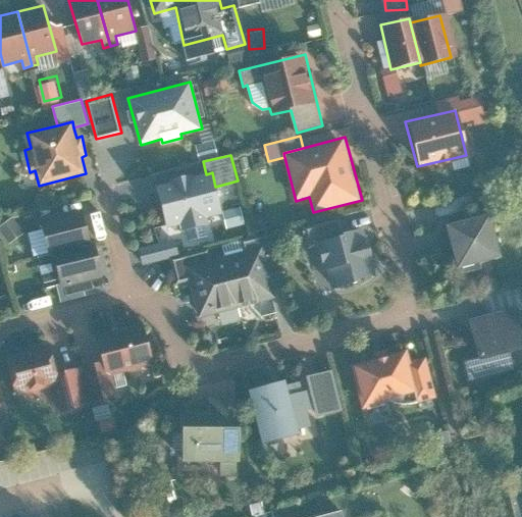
[(208,217),(222,213),(215,187),(212,172),(206,174),(193,176),(192,174),(172,178),(173,182),(157,186),(167,227),(181,224),(183,230),(209,223),(208,217)]
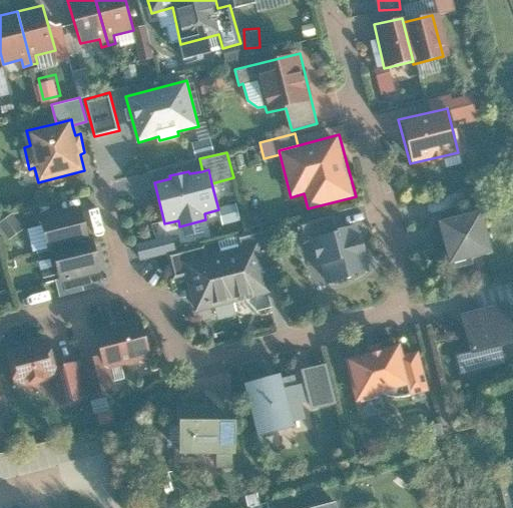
[(89,239),(80,204),(40,215),(48,250),(52,249),(60,283),(101,273),(92,238),(89,239)]
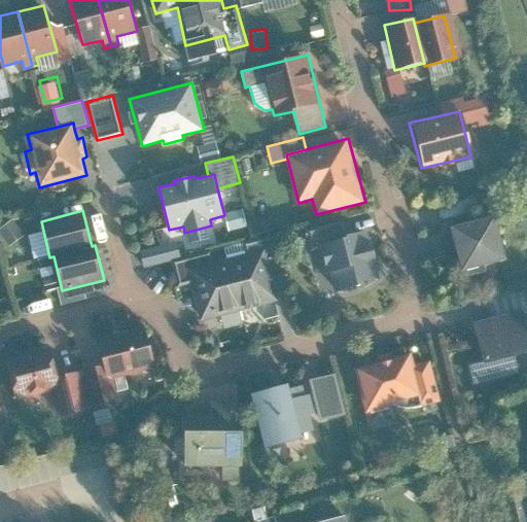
[(502,261),(491,217),(449,228),(460,271),(502,261)]
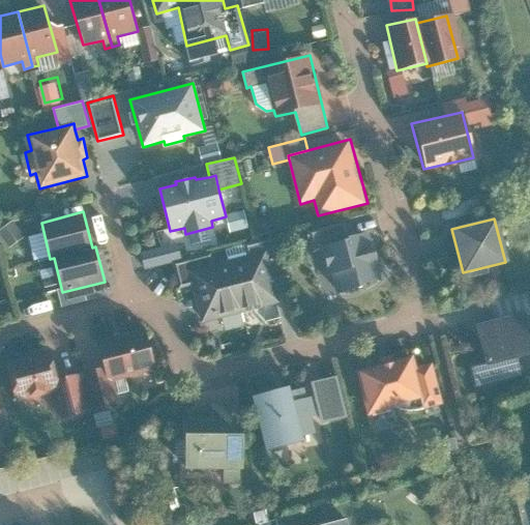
[(320,245),(350,237),(346,222),(308,231),(314,251),(321,250),(320,245)]
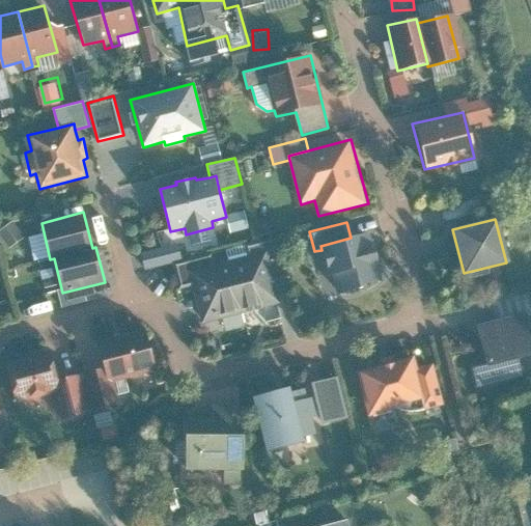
[(384,282),(370,232),(351,238),(320,246),(322,250),(330,279),(334,278),(338,294),(384,282)]
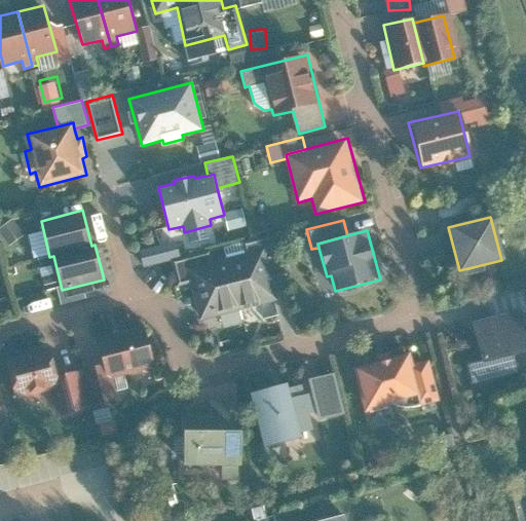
[(243,243),(246,253),(265,249),(267,260),(276,258),(271,235),(243,243)]
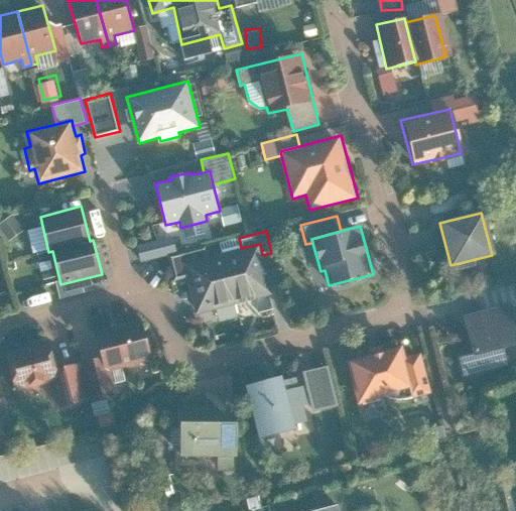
[(262,255),(260,244),(241,248),(221,253),(234,304),(272,295),(262,255)]
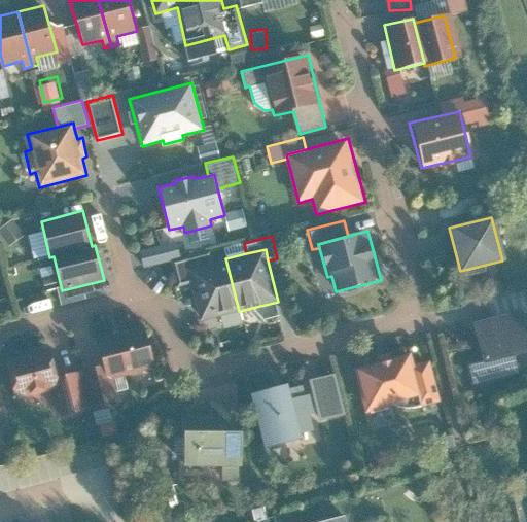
[(179,286),(191,283),(187,269),(212,263),(210,251),(173,261),(179,286)]
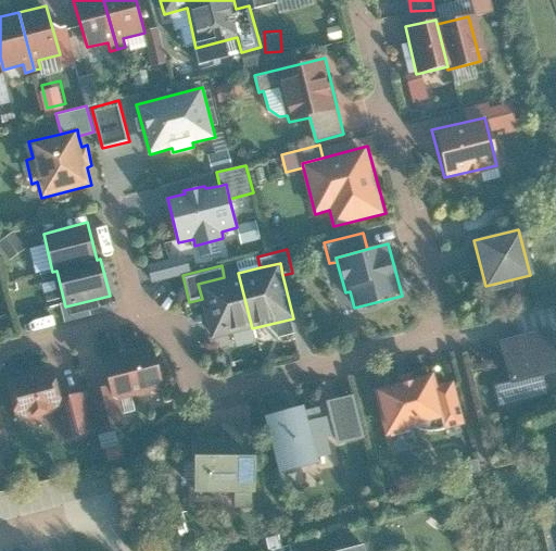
[(252,328),(238,273),(224,277),(198,284),(202,299),(211,339),(252,328)]
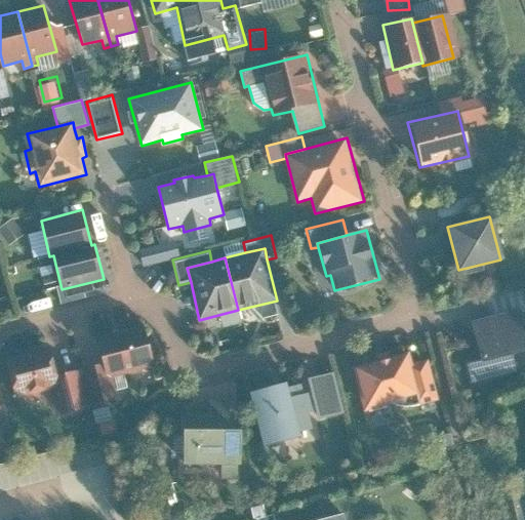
[(524,321),(522,310),(475,322),(486,366),(524,357),(524,321)]
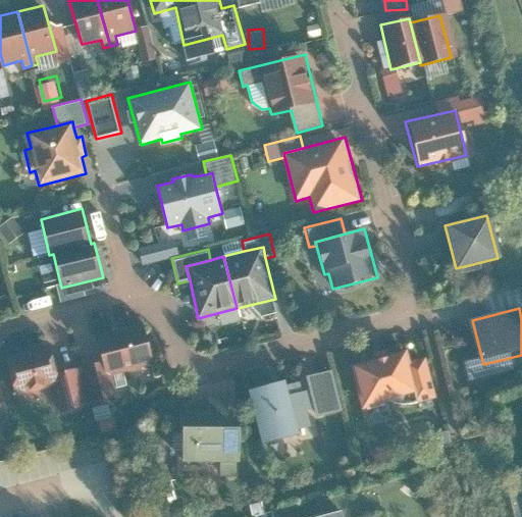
[(143,324),(97,335),(103,363),(106,376),(112,375),(153,365),(143,324)]
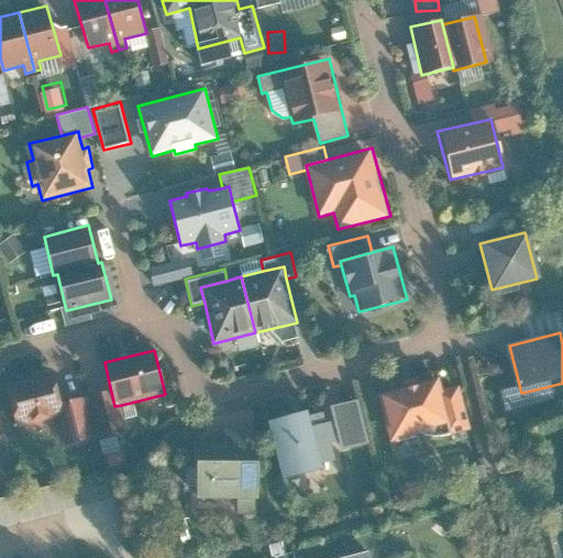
[(53,373),(6,384),(15,426),(58,416),(63,415),(61,404),(53,373)]
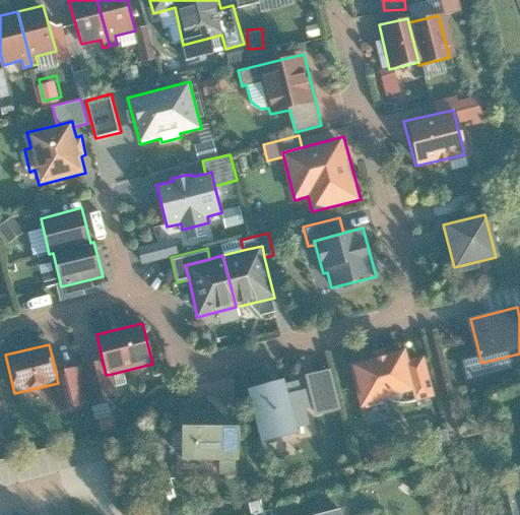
[(350,364),(363,409),(391,401),(397,403),(405,404),(412,403),(418,402),(417,399),(436,395),(425,357),(409,361),(406,348),(388,353),(386,348),(372,351),(374,358),(350,364)]
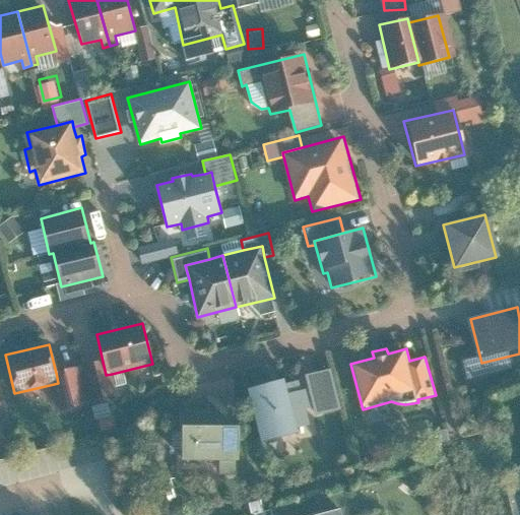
[(106,375),(103,362),(81,367),(90,404),(117,397),(112,374),(106,375)]
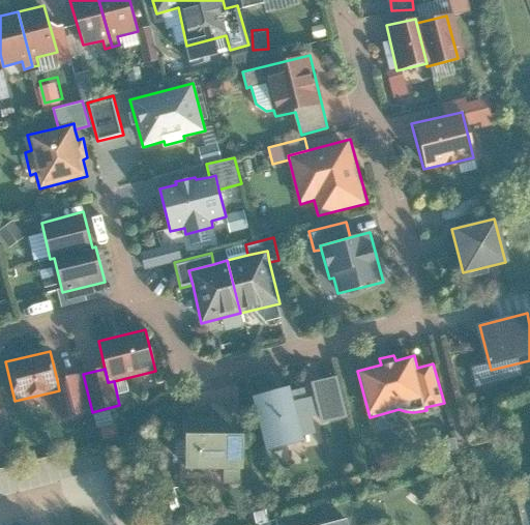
[(314,377),(325,418),(351,411),(339,370),(314,377)]
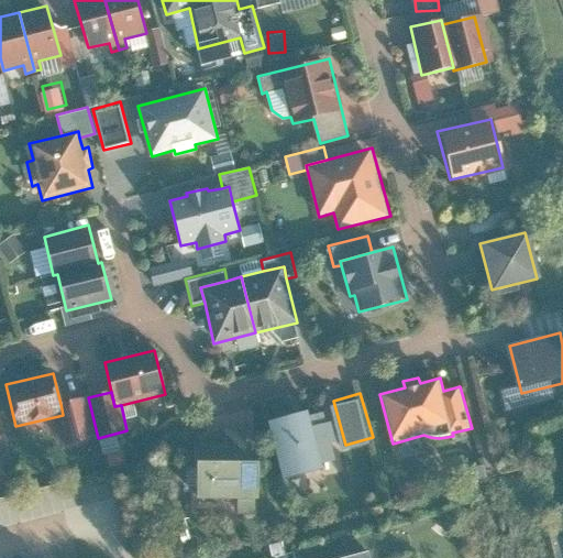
[(83,398),(61,404),(63,415),(58,416),(66,446),(95,439),(83,398)]
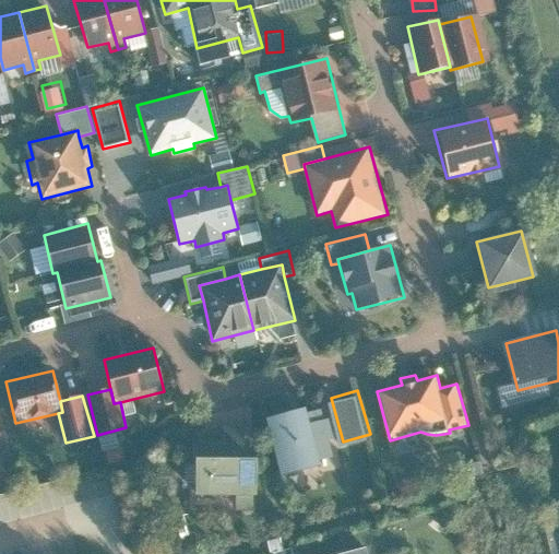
[(324,405),(270,420),(286,480),(340,466),(324,405)]
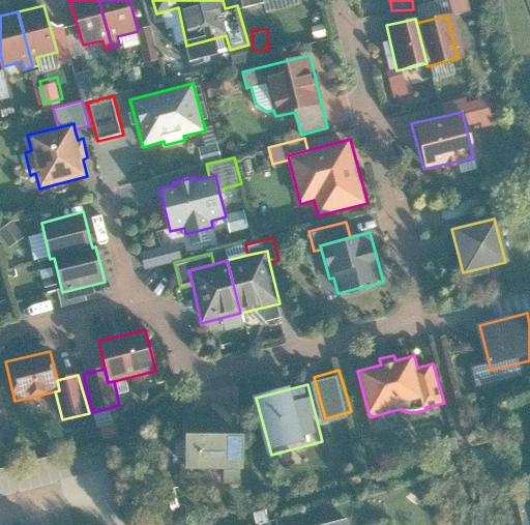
[(224,483),(241,483),(241,474),(244,474),(244,441),(215,442),(214,420),(183,419),(183,445),(187,445),(187,472),(224,474),(224,483)]
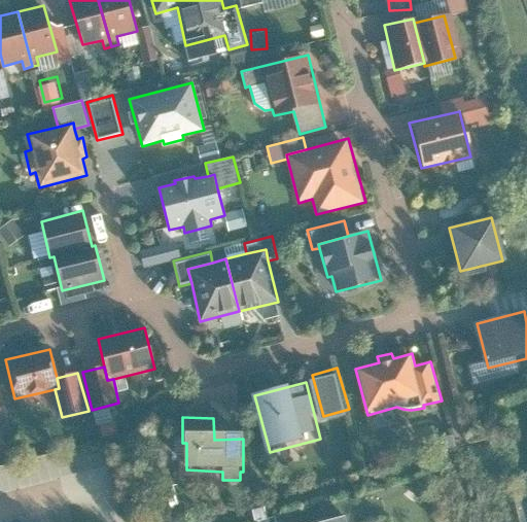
[(343,521),(340,510),(295,521),(343,521)]
